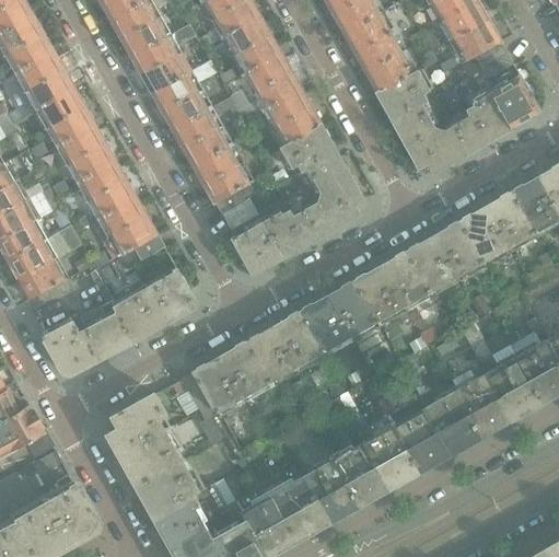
[(31,7),(27,0),(25,0),(0,0),(0,30),(33,12),(30,7),(31,7)]
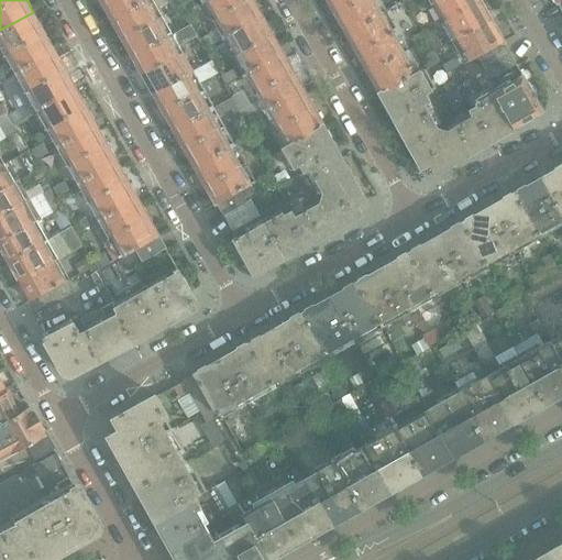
[(102,0),(105,3),(103,4),(108,11),(109,11),(112,17),(141,0),(102,0)]
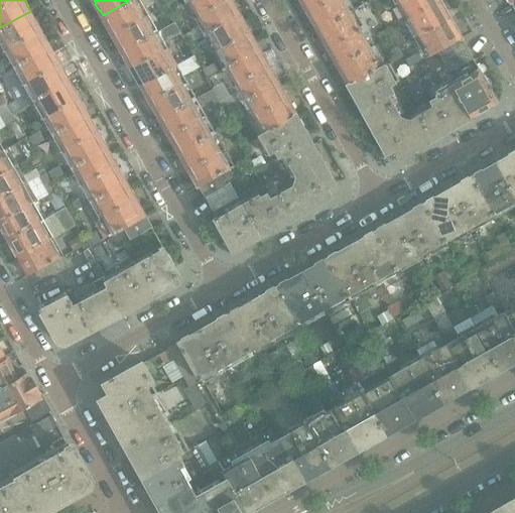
[(152,32),(146,21),(134,0),(129,0),(103,15),(105,20),(108,27),(109,27),(115,37),(114,37),(118,44),(118,43),(122,49),(152,32)]
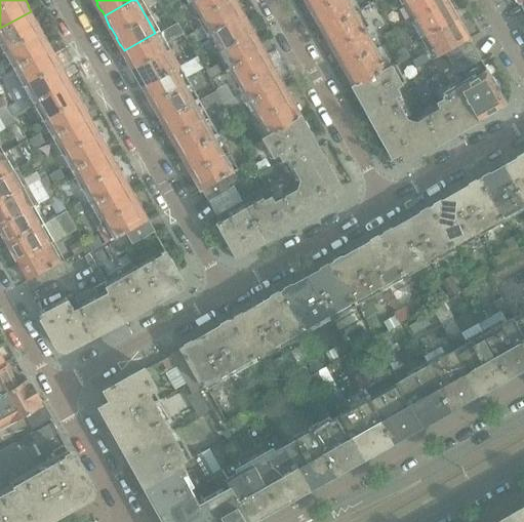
[(182,2),(179,0),(170,0),(167,2),(170,8),(182,2)]
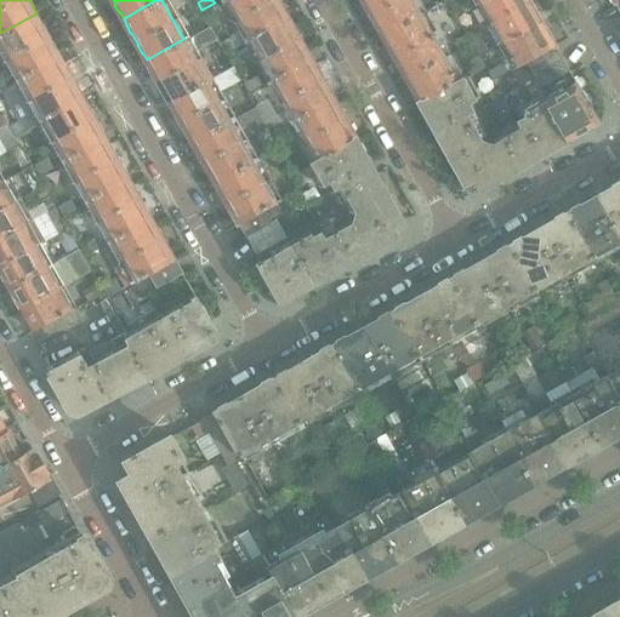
[(289,16),(285,10),(285,9),(280,0),(226,0),(220,4),(227,20),(235,15),(242,26),(231,32),(231,33),(220,40),(226,51),(243,41),(289,16)]
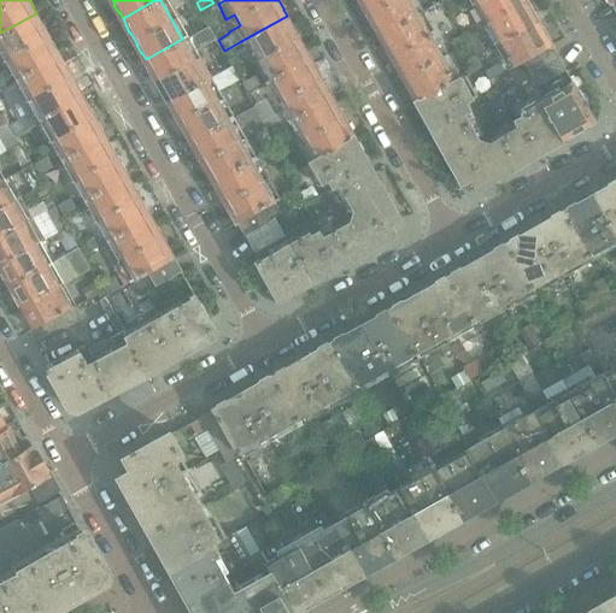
[(418,12),(411,0),(361,0),(363,6),(364,5),(371,18),(371,19),(376,28),(376,27),(380,33),(418,12)]
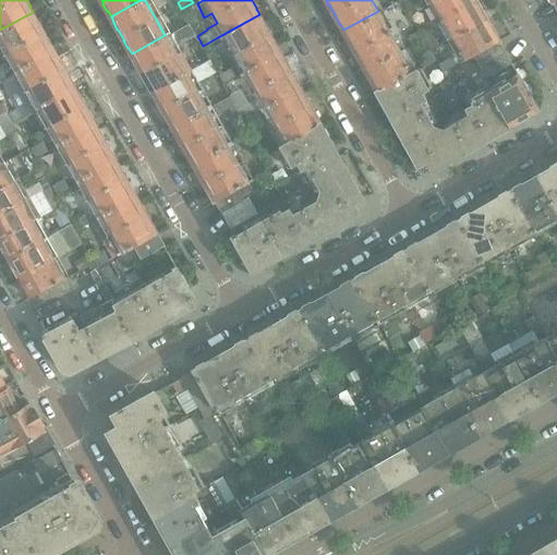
[(416,0),(412,2),(415,9),(431,0),(416,0)]
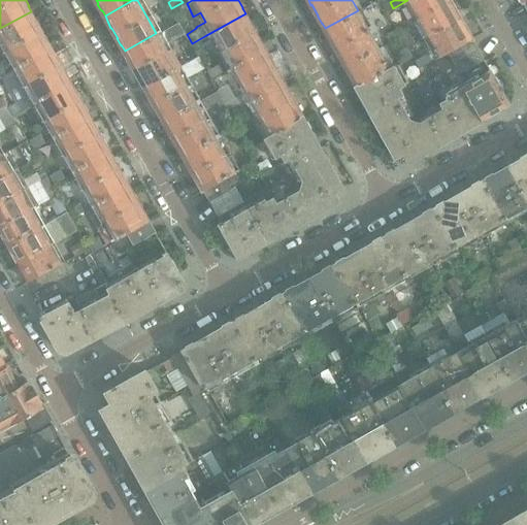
[(457,10),(454,3),(453,3),(451,0),(407,0),(426,34),(460,15),(457,10)]
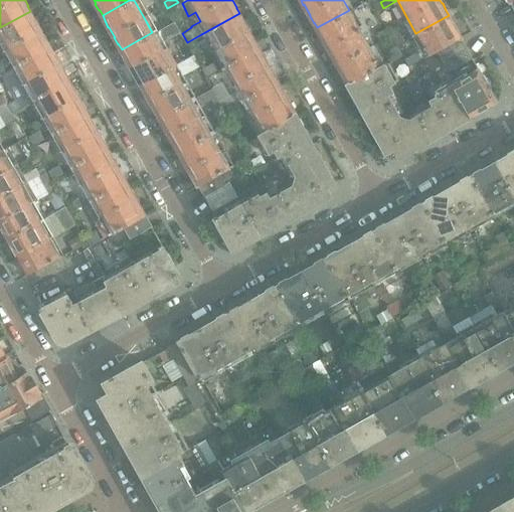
[(367,43),(349,10),(317,27),(320,33),(319,33),(323,40),(324,40),(330,51),(334,58),(336,60),(367,43)]
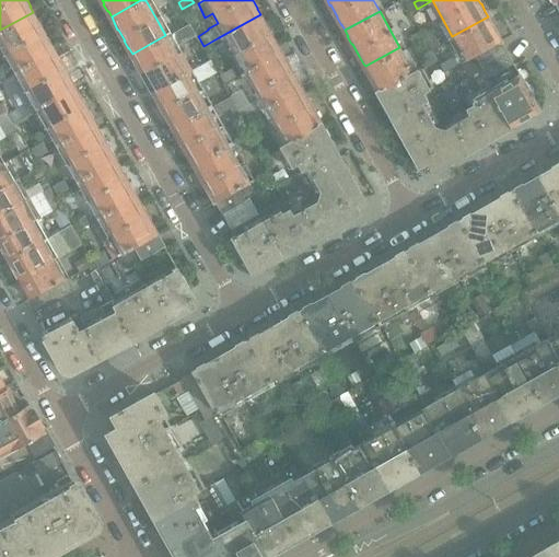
[(51,43),(47,36),(46,36),(41,25),(36,18),(33,12),(0,30),(0,35),(19,69),(54,50),(50,44),(51,43)]
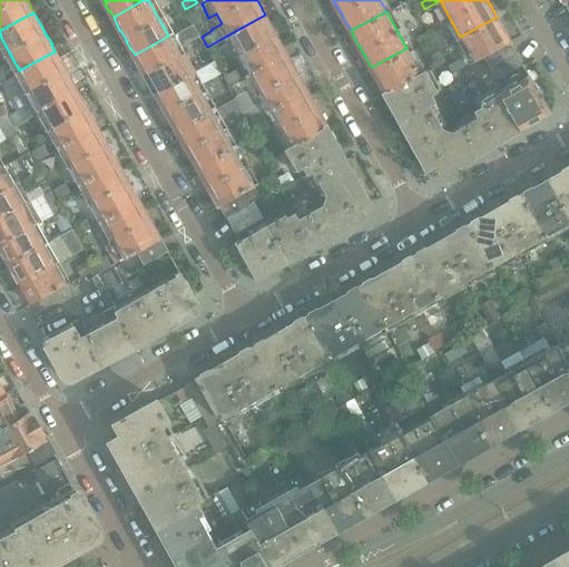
[(283,45),(278,37),(278,38),(272,27),(272,26),(268,19),(267,19),(265,15),(223,38),(225,42),(231,39),(248,71),(285,50),(282,45),(283,45)]
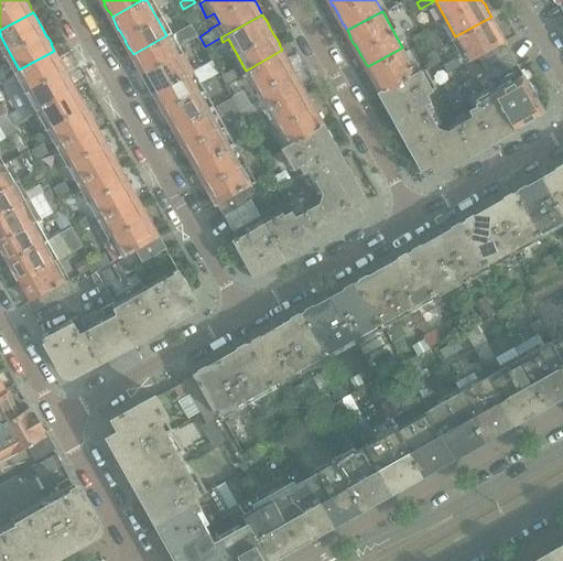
[(465,54),(501,34),(498,29),(498,28),(495,21),(494,21),(491,17),(455,36),(465,54)]
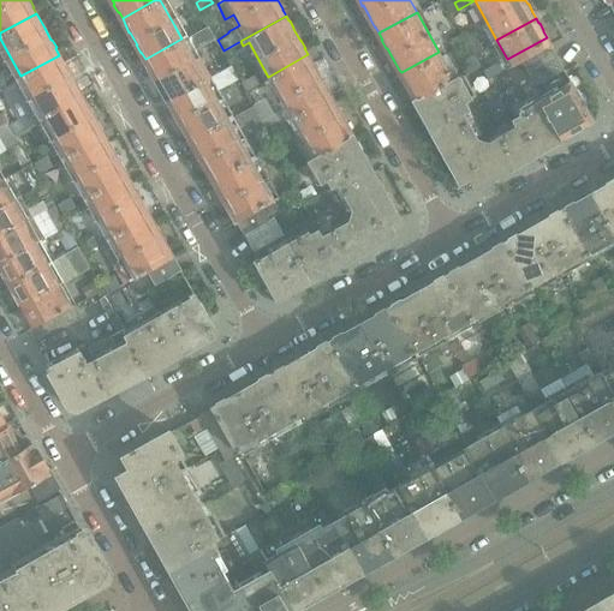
[(204,78),(189,51),(215,36),(208,24),(182,39),(145,59),(148,64),(147,65),(151,72),(153,72),(160,84),(159,84),(164,93),(167,99),(204,78)]
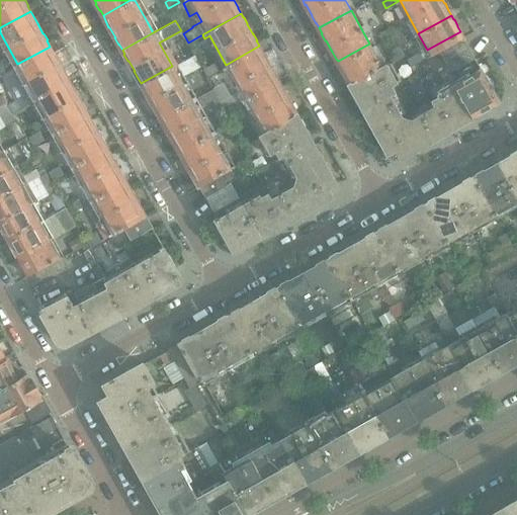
[(407,40),(400,29),(392,34),(397,44),(398,46),(407,40)]
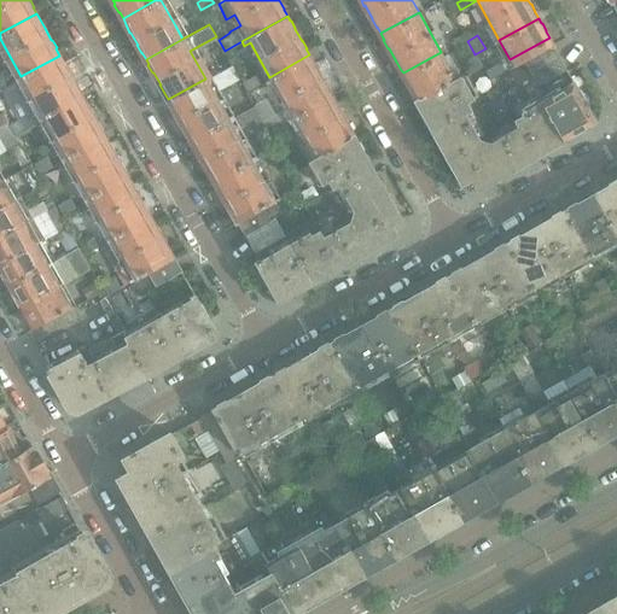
[(560,57),(552,42),(549,37),(510,59),(513,65),(522,60),(527,58),(534,71),(560,57)]
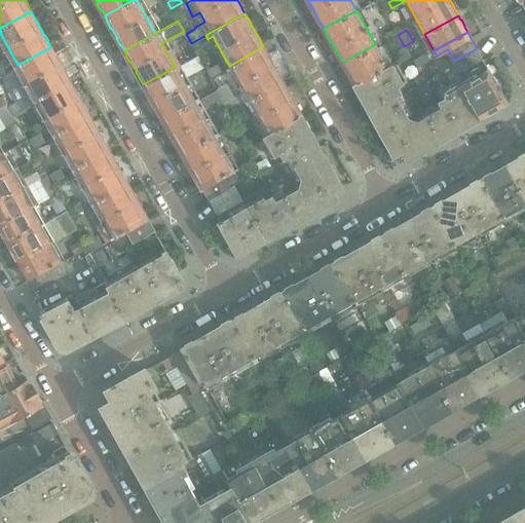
[(415,39),(413,41),(404,46),(409,53),(420,46),(415,39)]
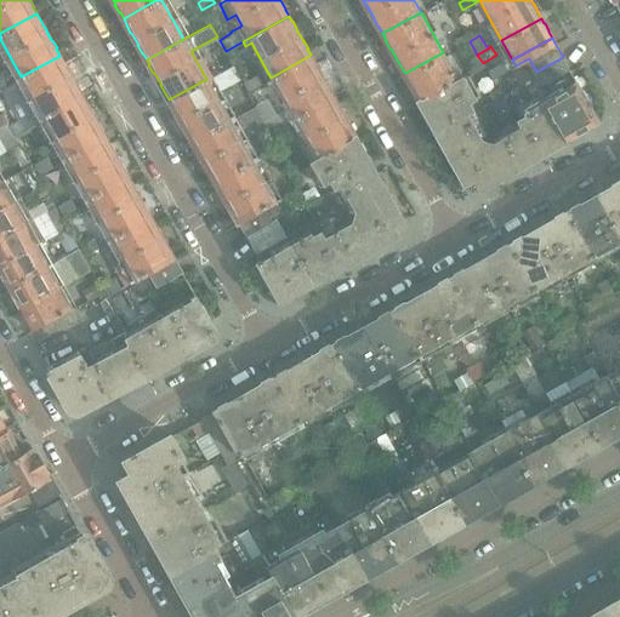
[(458,76),(445,55),(443,52),(405,73),(409,81),(414,90),(420,100),(465,76),(464,74),(458,78),(458,76)]
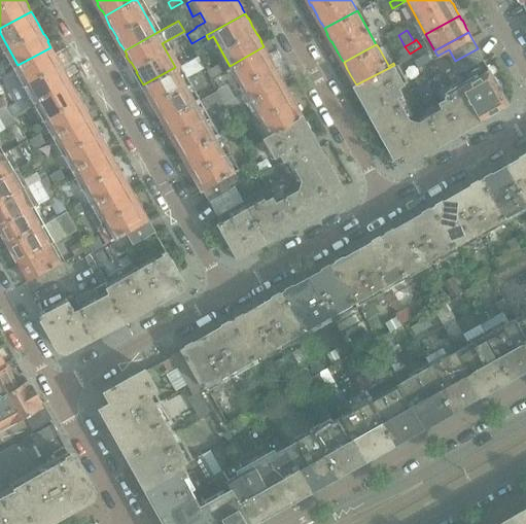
[(410,54),(405,46),(404,44),(396,48),(402,60),(411,55),(410,54)]
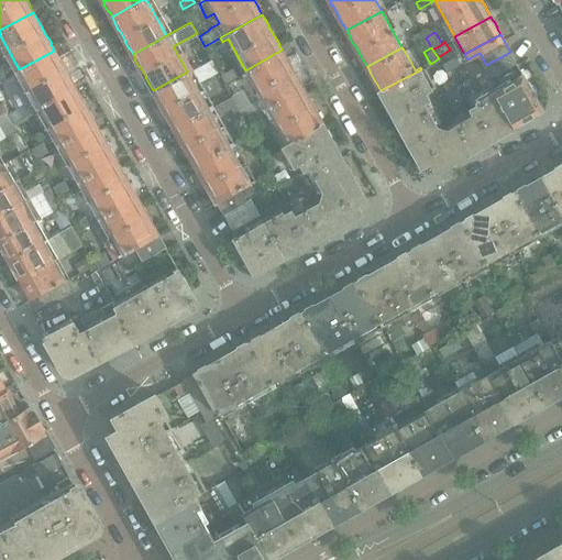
[(300,80),(296,74),(295,74),(289,63),(285,55),(282,50),(245,70),(266,107),(302,87),(299,81),(300,80)]
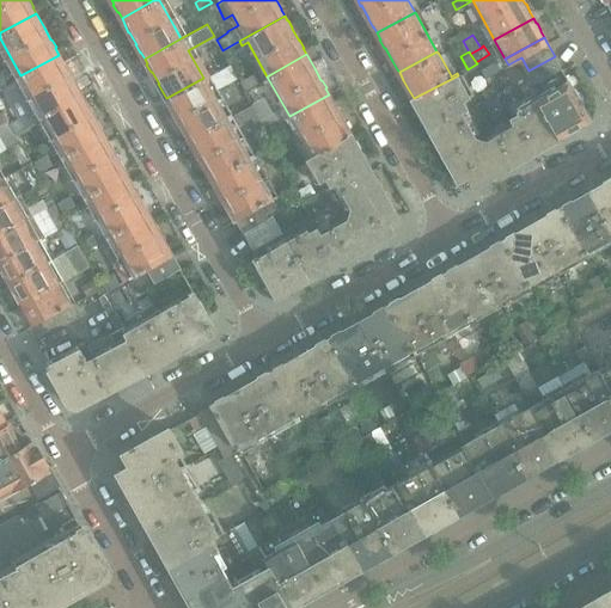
[(78,87),(74,79),(73,79),(66,67),(67,67),(62,59),(61,60),(59,55),(20,75),(10,83),(31,122),(43,115),(81,93),(78,87)]
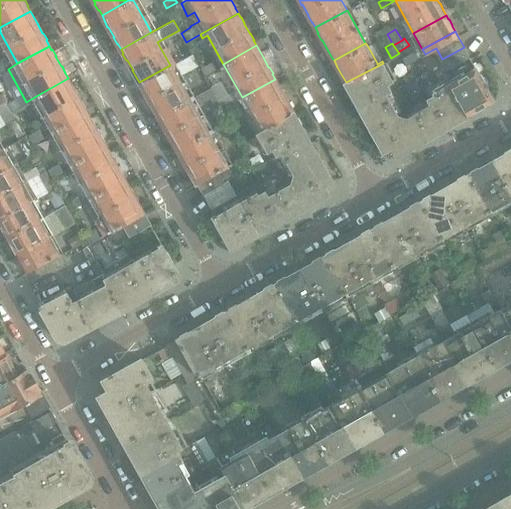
[(444,70),(469,56),(464,47),(442,59),(436,48),(432,50),(444,70)]
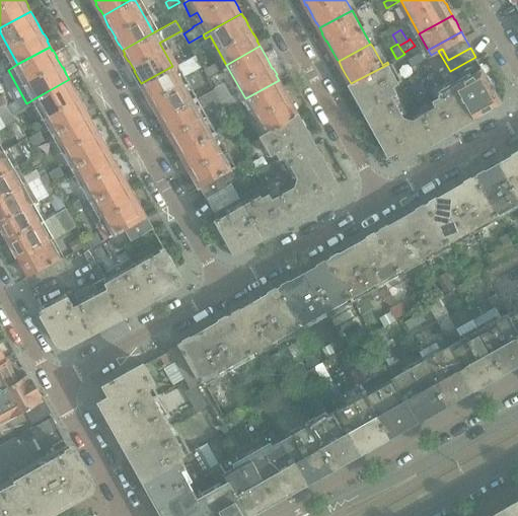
[(195,54),(172,66),(141,83),(144,88),(143,88),(147,95),(148,95),(153,104),(153,105),(156,113),(157,112),(160,117),(191,99),(178,78),(201,65),(195,54)]
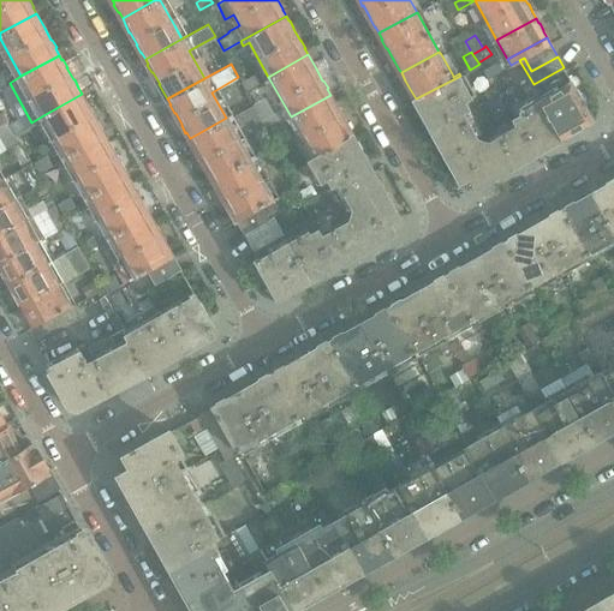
[(258,82),(254,73),(240,81),(245,89),(258,82)]
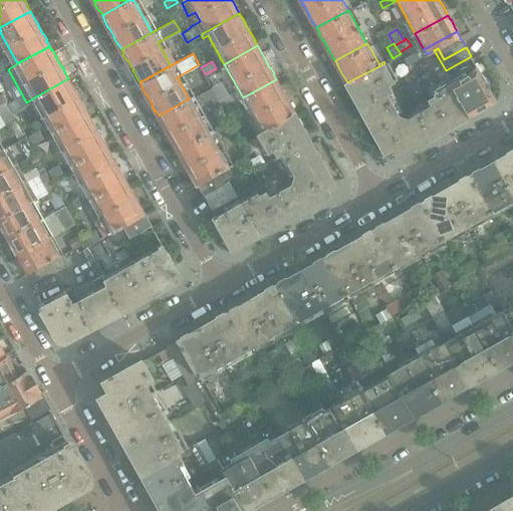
[(394,90),(390,84),(395,81),(385,63),(347,82),(379,141),(389,136),(395,145),(404,115),(400,114),(389,93),(394,90)]
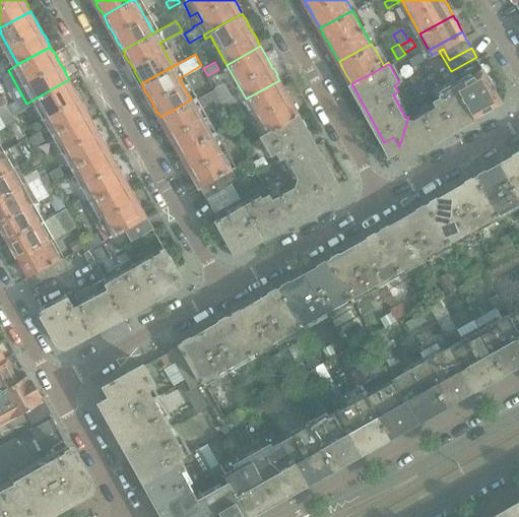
[(501,101),(482,68),(439,93),(440,95),(436,98),(453,128),(501,101)]
